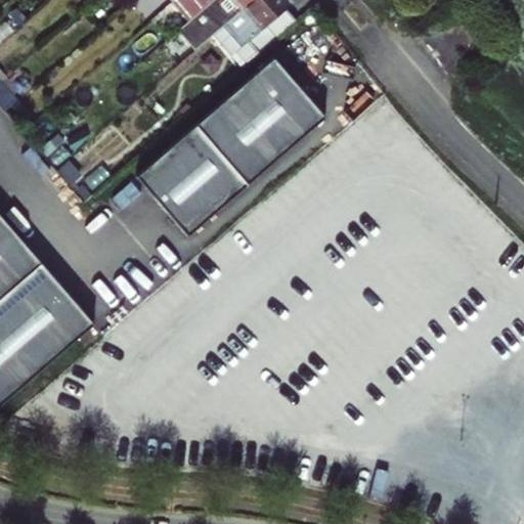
[(0,0),(0,8),(9,0),(0,0)]
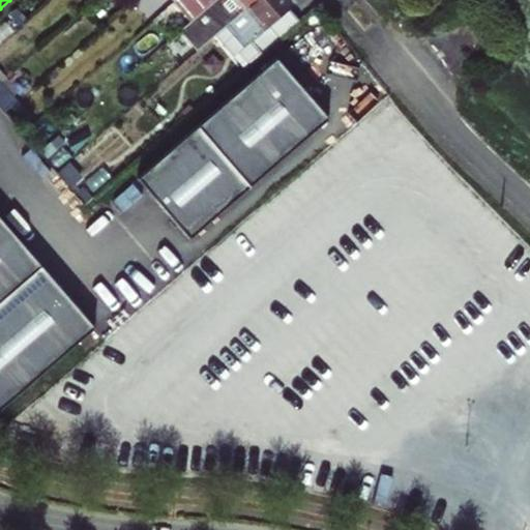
[(193,0),(189,3),(201,16),(217,0),(193,0)]
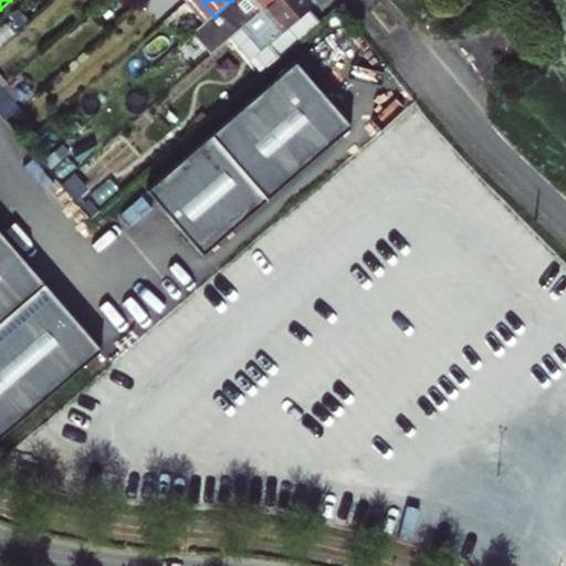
[(278,0),(232,0),(215,17),(206,23),(216,34),(221,30),(231,41),(278,0)]
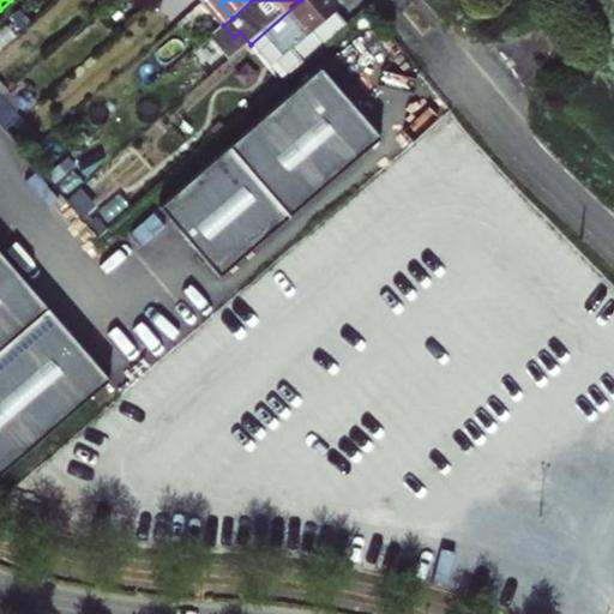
[(338,0),(301,0),(251,44),(270,66),(277,60),(283,55),(336,8),(342,4),(338,0)]
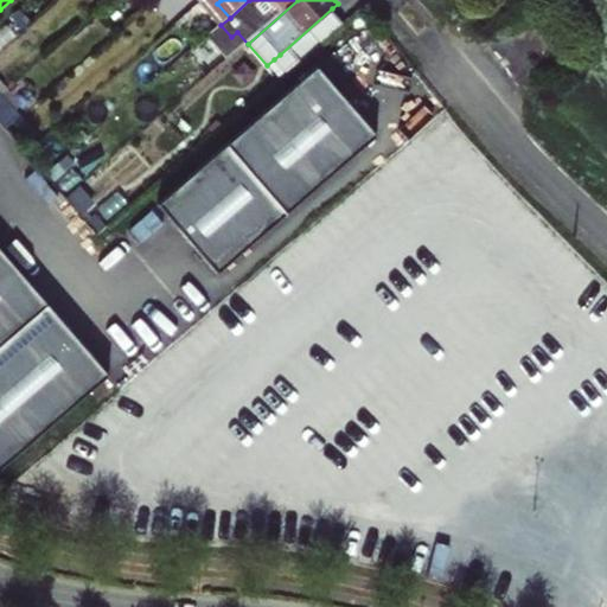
[(291,68),(344,23),(332,8),(280,55),(291,68)]
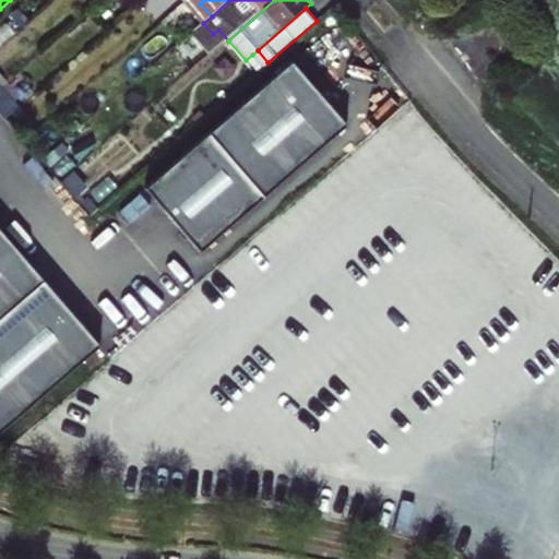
[(268,62),(258,50),(252,55),(263,67),(268,62)]
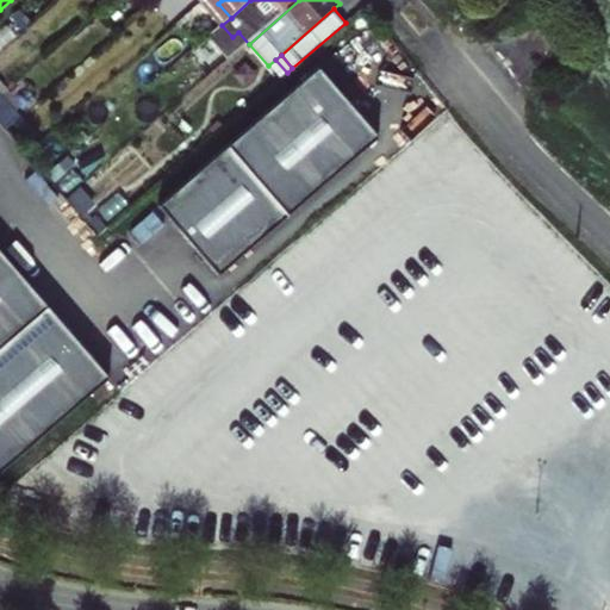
[(159,204),(219,273),(380,136),(319,66),(159,204)]
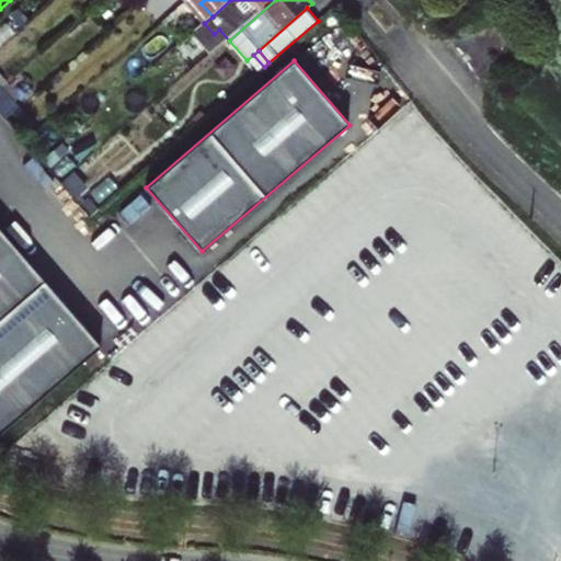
[(73,173),(64,182),(77,196),(87,189),(73,173)]
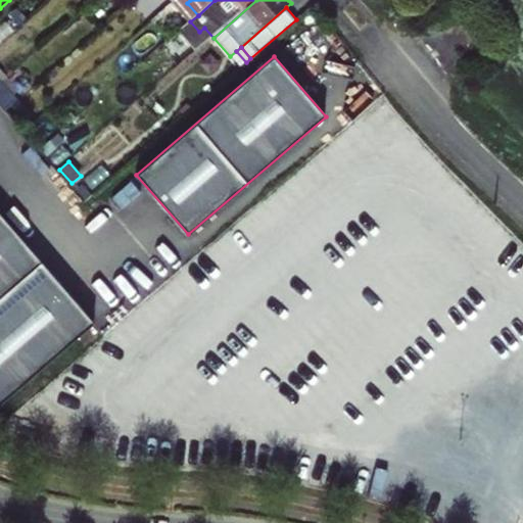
[(0,400),(92,319),(0,215),(0,400)]
